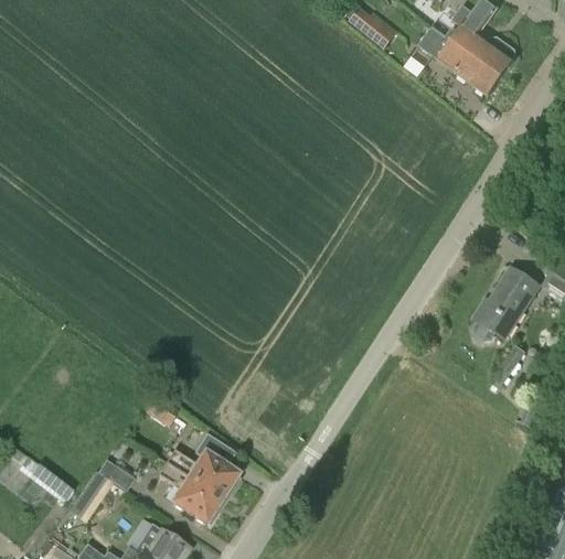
[(496,39),(491,40),(488,43),(475,33),(493,7),(484,0),(480,0),(450,40),(448,43),(475,62),(478,57),(502,75),(512,61),(510,58),(512,55),(511,51),(496,39)]
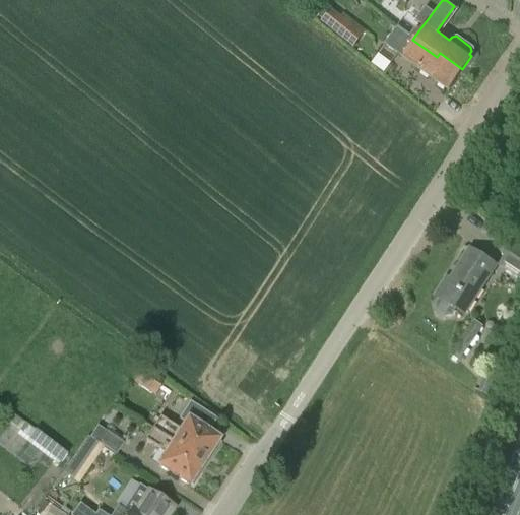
[(331,5),(322,16),(343,33),(352,20),(331,5)]
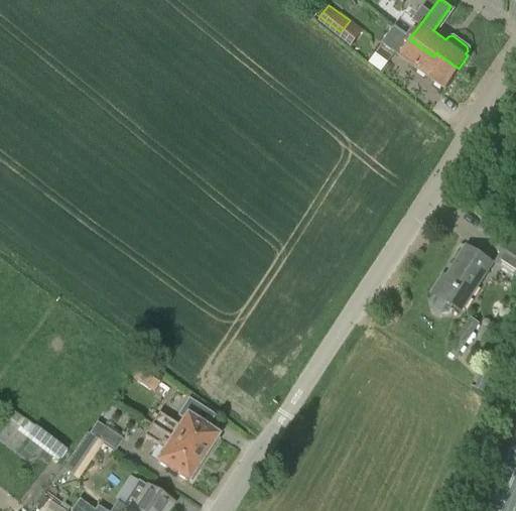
[(394,24),(389,31),(383,40),(445,86),(459,69),(436,52),(433,56),(409,39),(411,36),(394,24)]
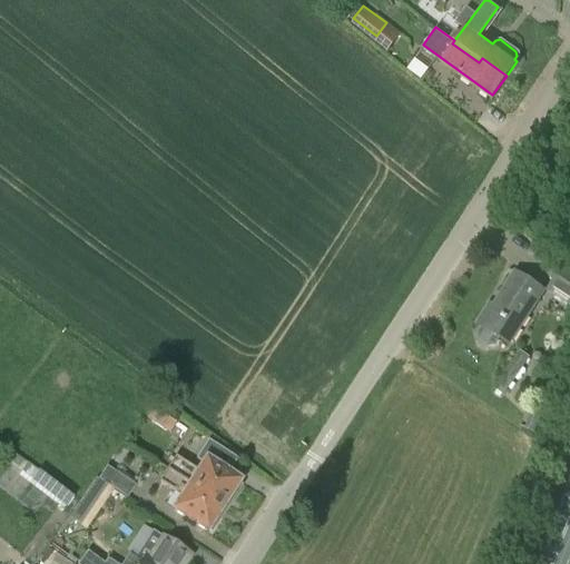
[(569,265),(562,260),(544,289),(569,305),(569,304),(569,265)]
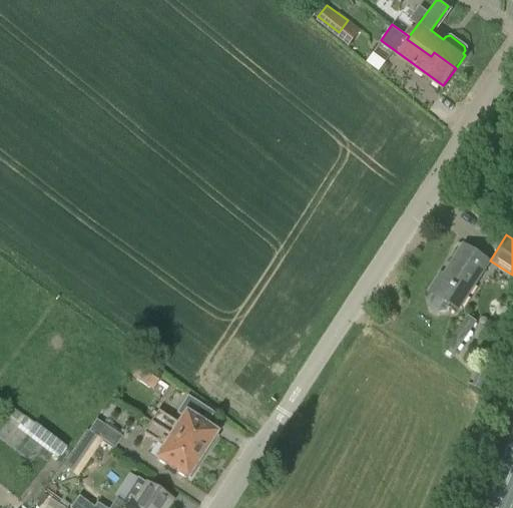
[(439,309),(446,307),(450,301),(459,307),(489,259),(463,241),(444,273),(441,271),(429,288),(434,291),(430,297),(432,304),(439,309)]
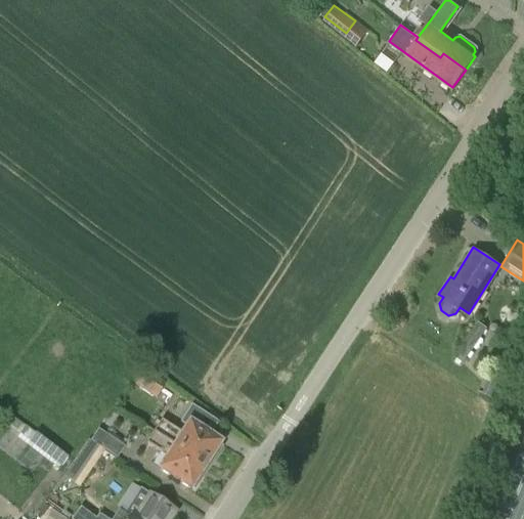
[(454,353),(464,358),(486,326),(477,319),(464,339),(454,353)]
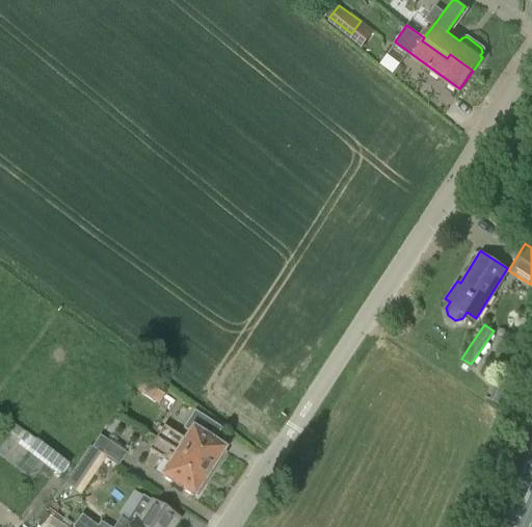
[(145,373),(136,387),(156,400),(165,387),(145,373)]
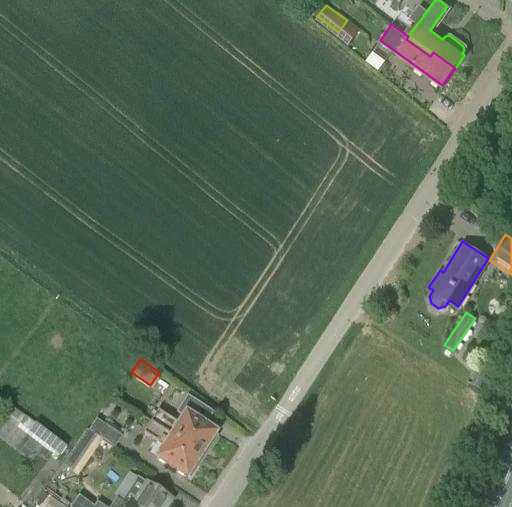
[(159,407),(151,419),(204,454),(218,432),(213,429),(202,422),(209,410),(186,394),(176,409),(183,414),(179,420),(159,407)]
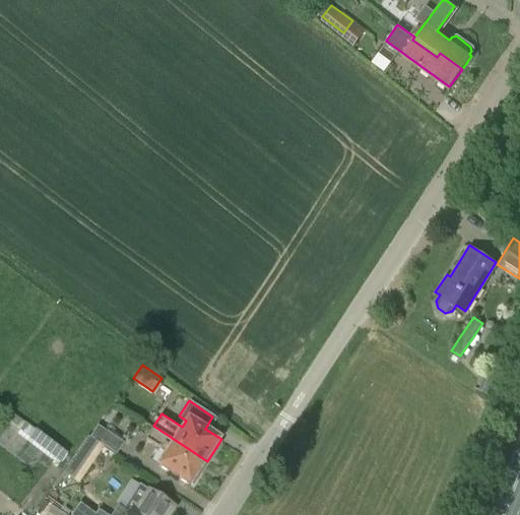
[(10,409),(1,421),(49,456),(62,465),(69,456),(65,453),(66,452),(10,409)]
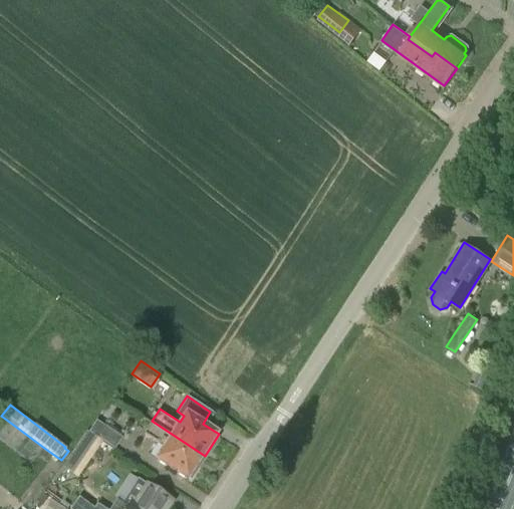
[(95,419),(88,429),(96,434),(102,424),(95,419)]
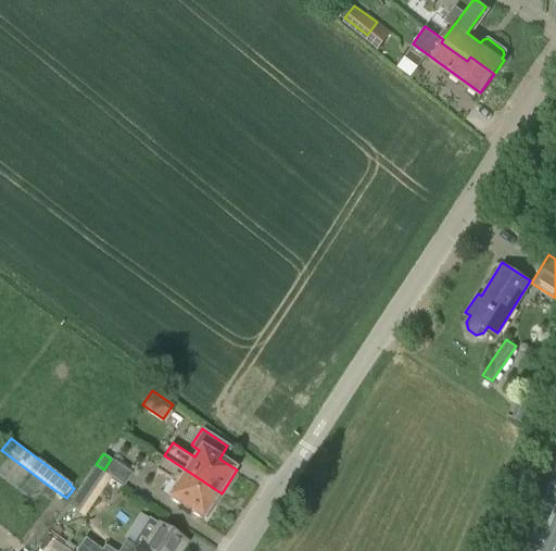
[(206,517),(222,493),(164,455),(156,466),(178,480),(171,493),(206,517)]
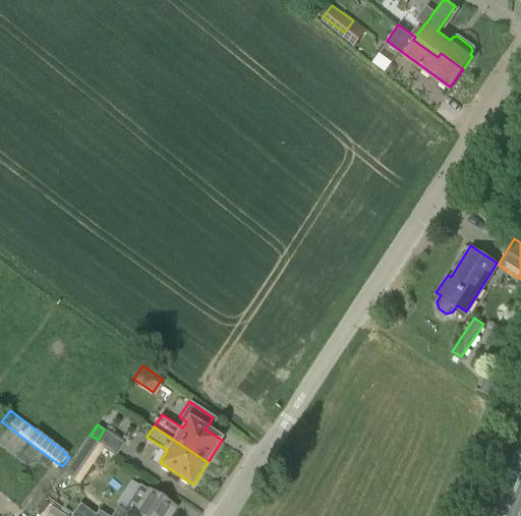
[(75,453),(64,470),(77,479),(89,462),(75,453)]
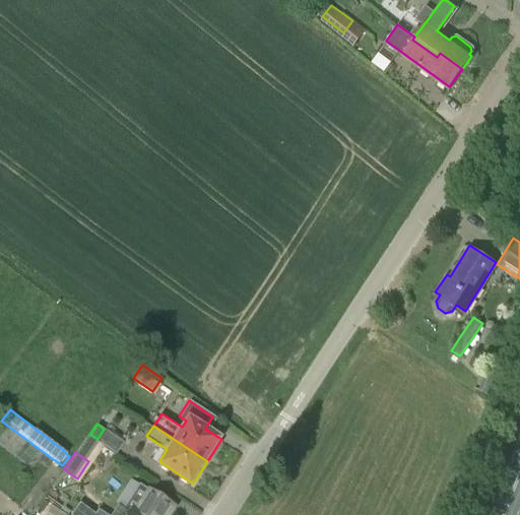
[(163,514),(171,504),(146,488),(130,512),(117,503),(109,514),(163,514)]
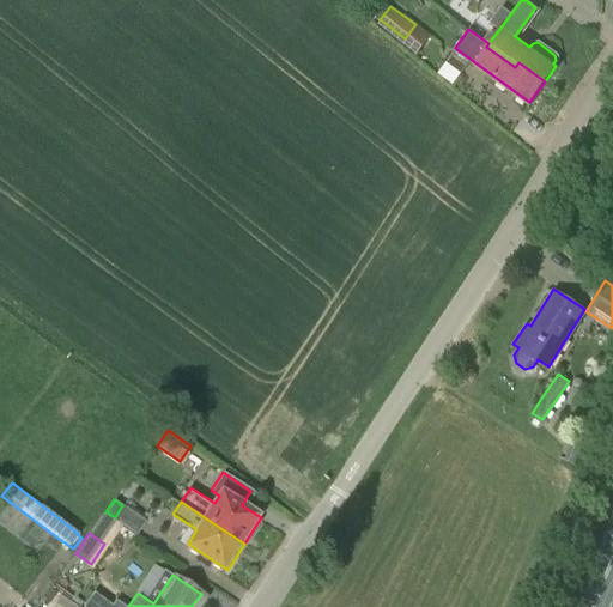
[(48,606),(73,606),(77,604),(60,592),(48,606)]
